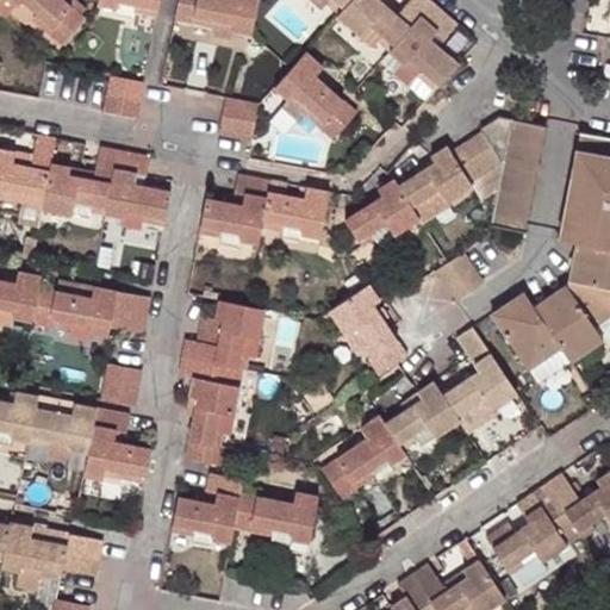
[(13,0),(0,0),(0,12),(6,18),(13,10),(27,22),(32,16),(37,11),(24,0),(22,0),(19,4),(13,0)]
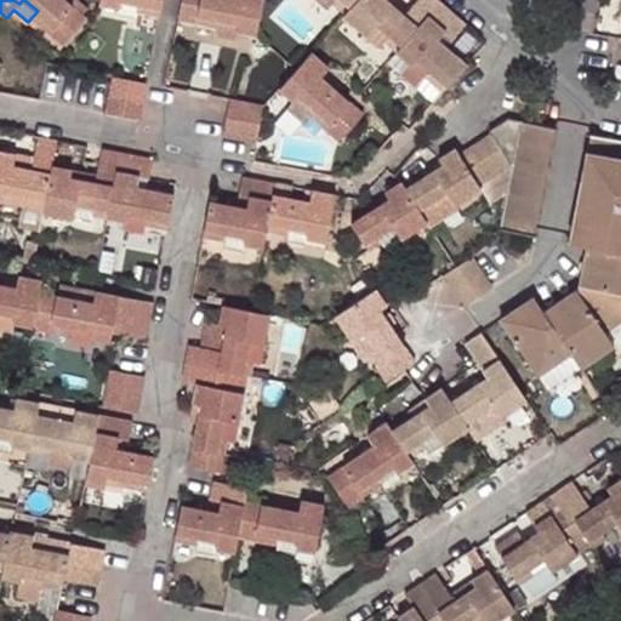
[(13,0),(20,4),(22,0),(24,0),(38,11),(33,16),(64,44),(84,21),(61,0),(13,0)]
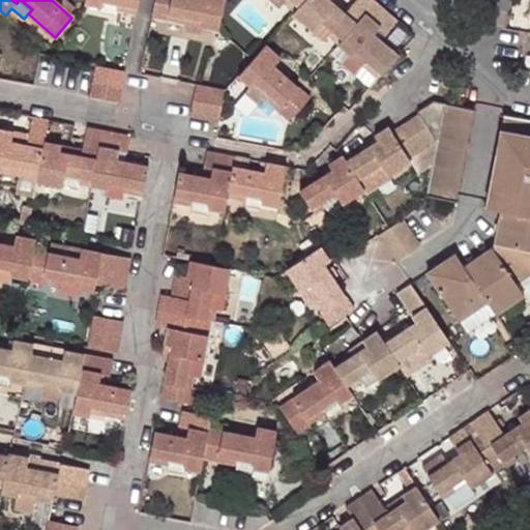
[(84,0),(84,3),(101,6),(102,0),(117,3),(116,9),(136,13),(138,0),(84,0)]
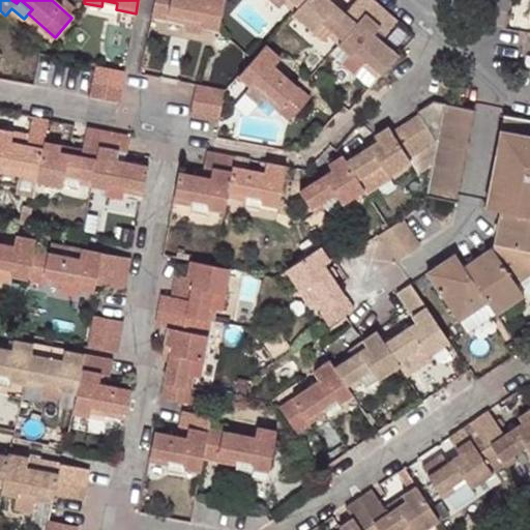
[(102,0),(101,6),(99,13),(115,16),(116,9),(117,3),(102,0)]
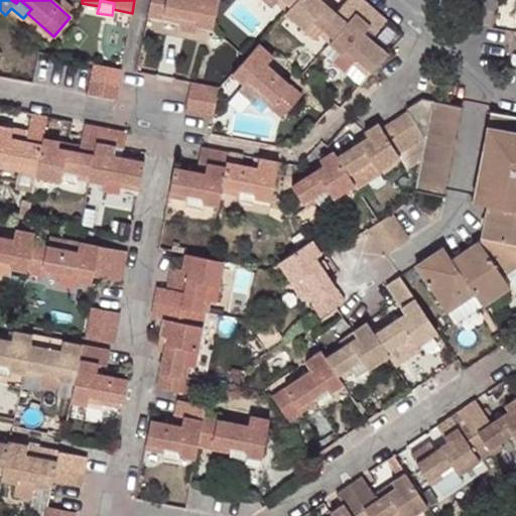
[(213,28),(218,0),(150,0),(147,16),(182,23),(183,16),(199,20),(198,25),(213,28)]
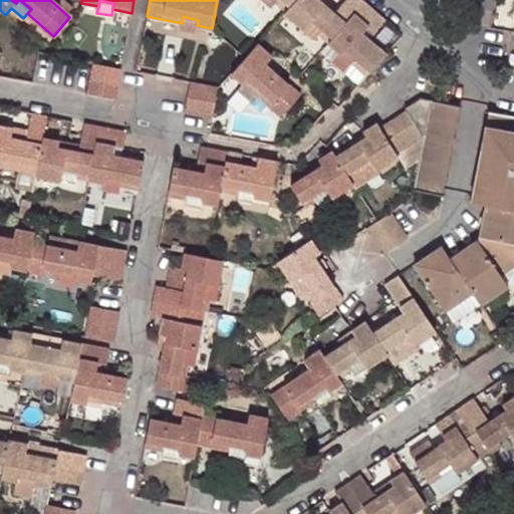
[(276,0),(275,2),(285,11),(294,0),(276,0)]
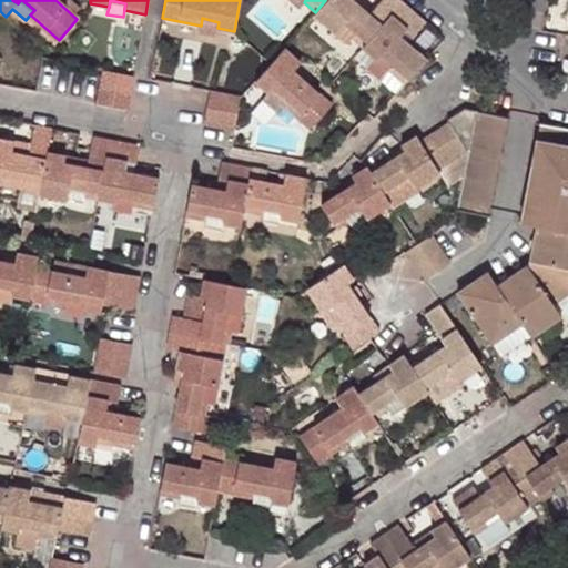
[(325,0),(315,12),(379,27),(402,2),(399,0),(381,0),(371,12),(355,0),(325,0)]
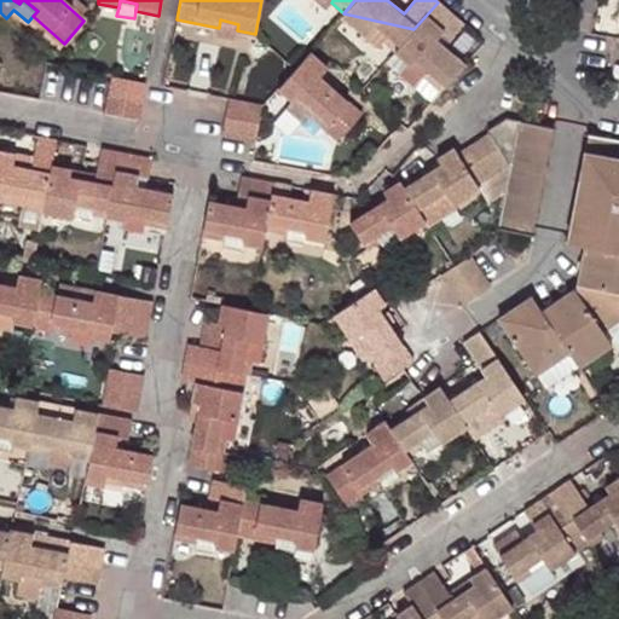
[(466,63),(445,45),(438,39),(445,32),(452,38),(464,24),(438,3),(414,29),(395,51),(411,64),(416,59),(429,70),(424,76),(441,91),(466,63)]
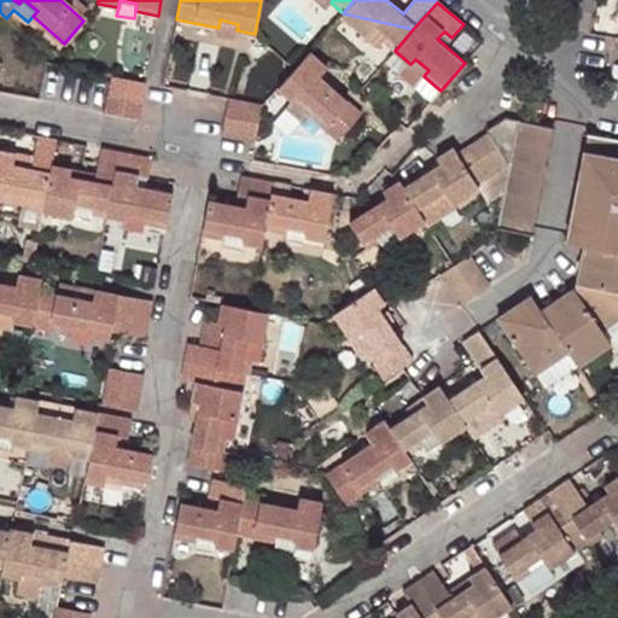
[(343,13),(342,15),(365,35),(374,24),(389,35),(384,41),(395,51),(413,29),(343,13)]
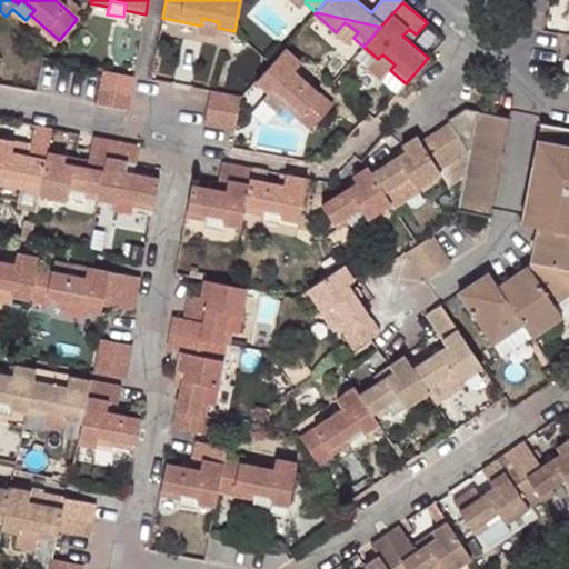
[(200,32),(216,36),(218,28),(219,22),(202,18),(201,26),(200,32)]
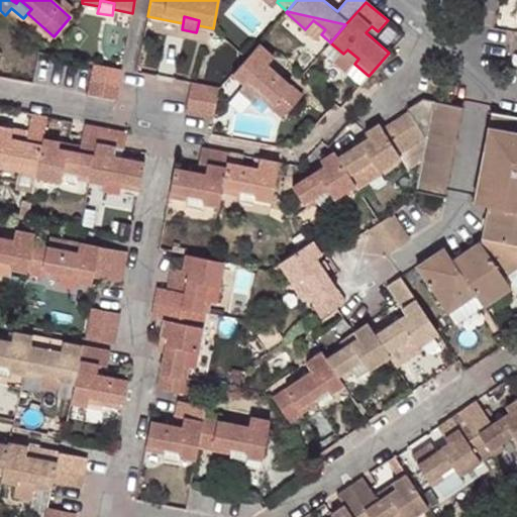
[(313,20),(305,29),(317,38),(321,34),(325,29),(313,20)]
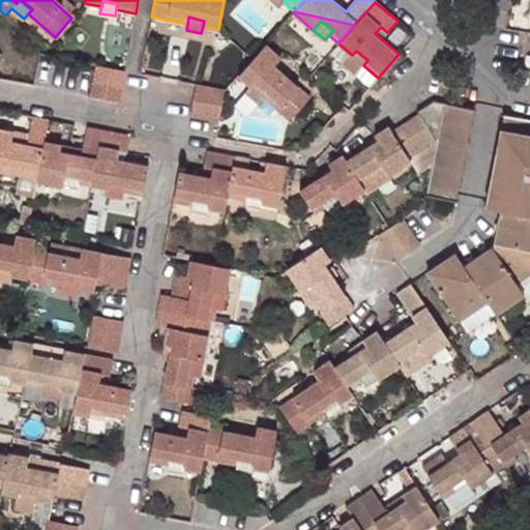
[(381,38),(387,32),(381,27),(375,33),(381,38)]
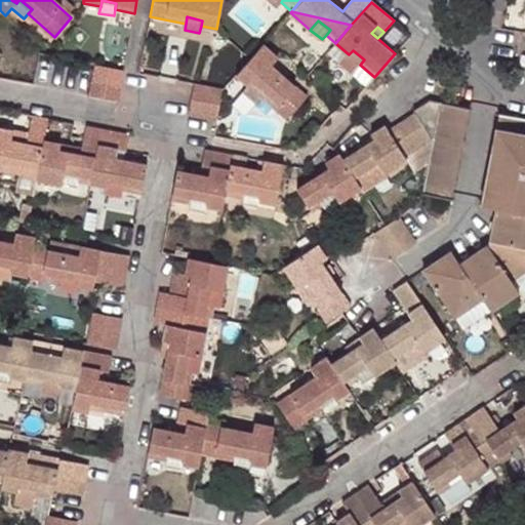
[(261,45),(249,58),(236,74),(248,85),(252,81),(264,90),(259,95),(286,120),(307,96),(272,66),(277,59),(261,45)]
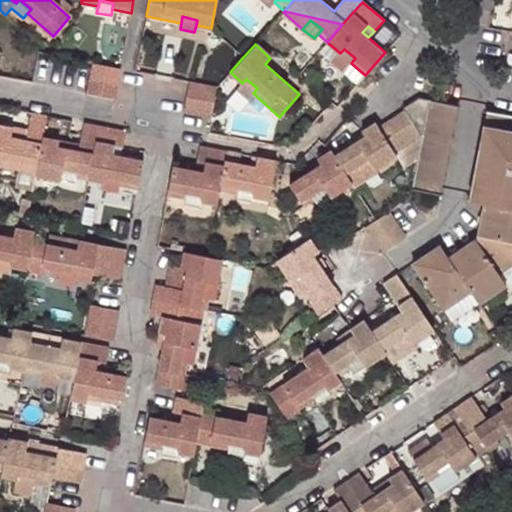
[(344,49),(340,53),(336,58),(347,68),(351,63),(355,58),(344,49)]
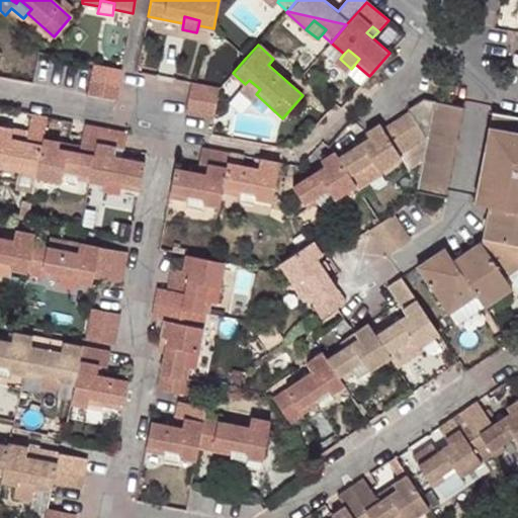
[(122,69),(94,64),(91,78),(119,83),(122,69)]
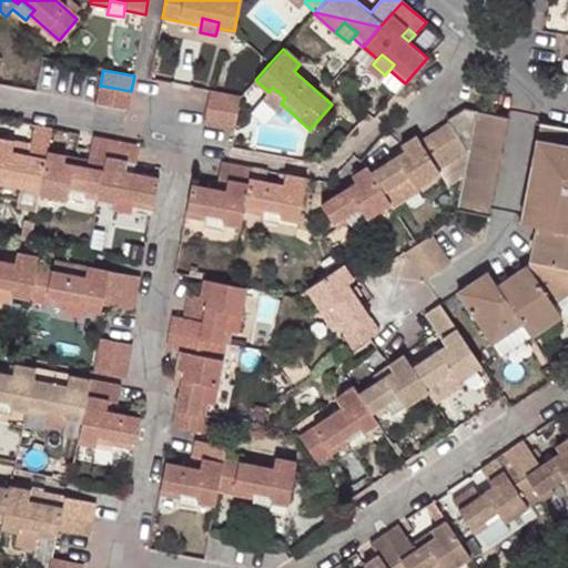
[(97,102),(128,109),(131,91),(100,85),(97,102)]
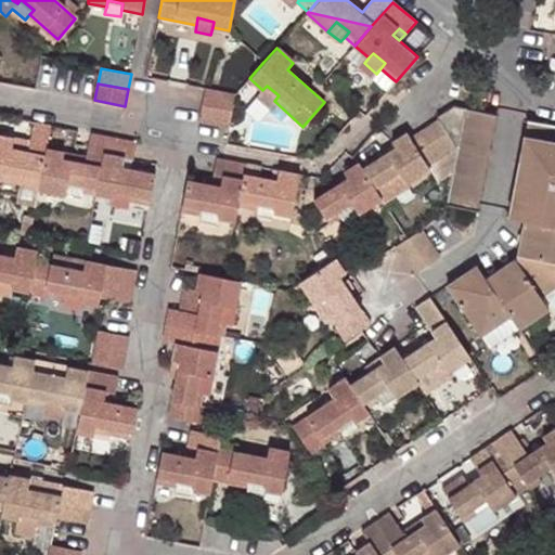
[(258,95),(270,106),(274,101),(279,95),(267,86),(262,90),(258,95)]
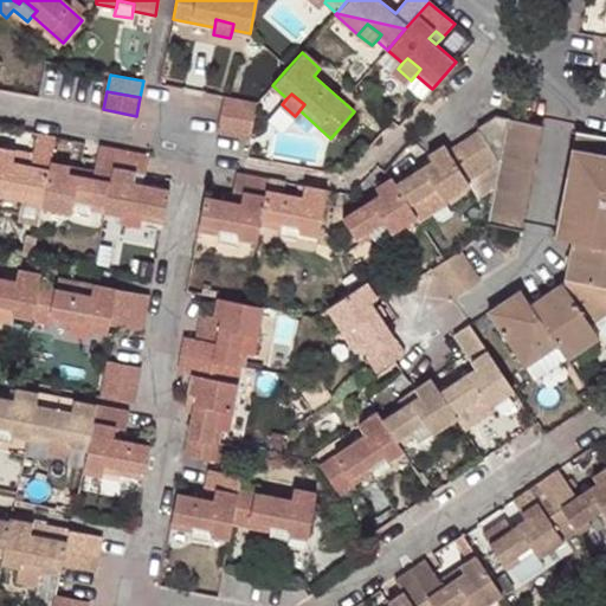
[(257,102),(224,96),(220,115),(255,121),(257,102)]
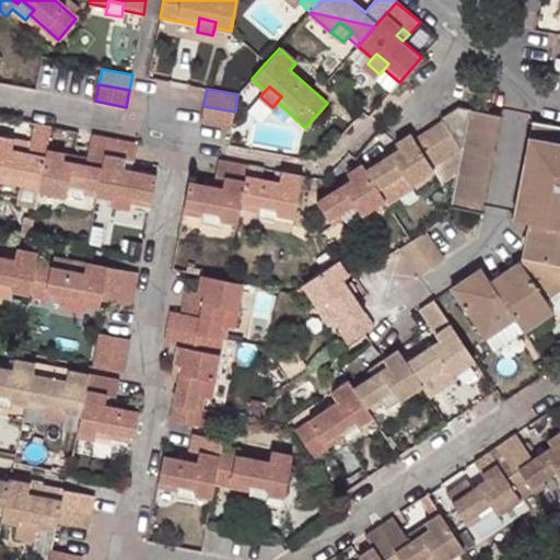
[(203,106),(201,123),(232,128),(235,112),(203,106)]
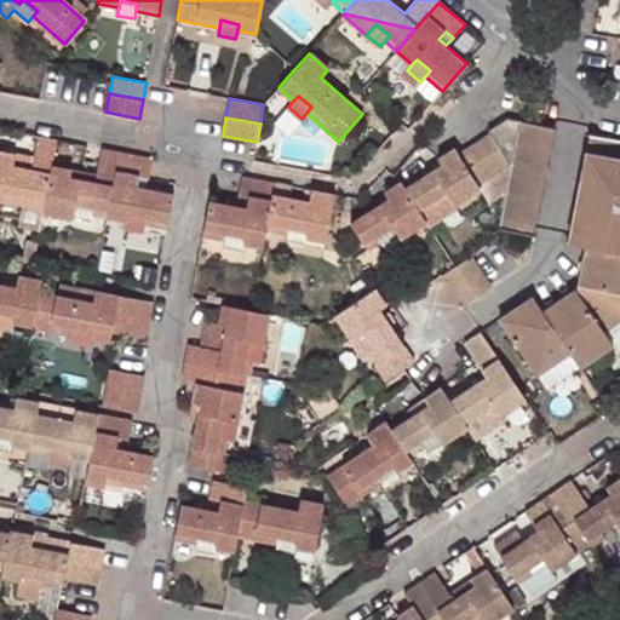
[(509,164),(511,164),(512,158),(516,139),(520,121),(506,119),(488,131),(491,133),(509,164)]
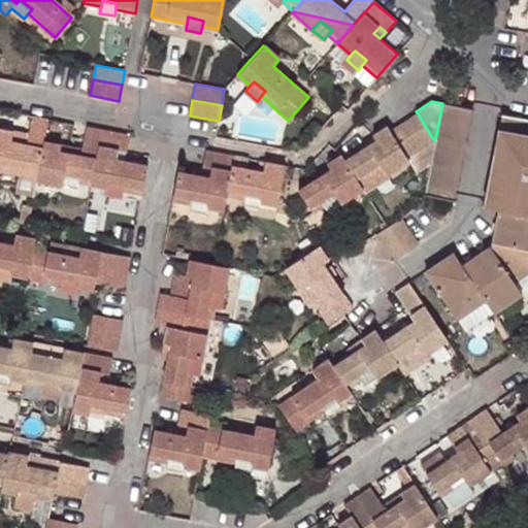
[(439,119),(468,124),(471,108),(442,103),(439,119)]
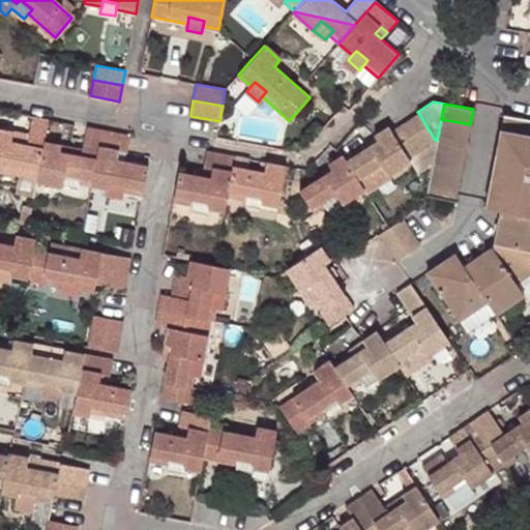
[(405,122),(421,148),(435,140),(419,114),(405,122)]
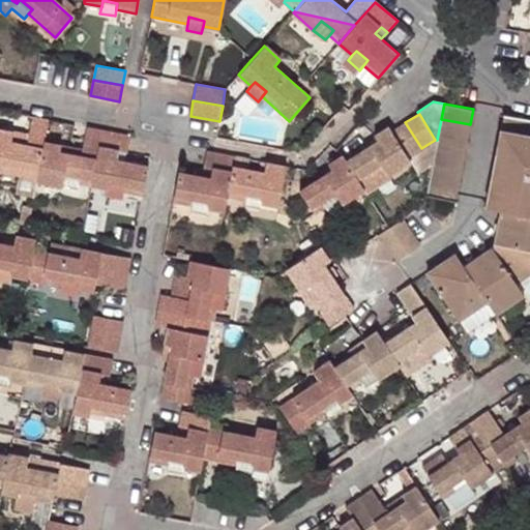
[(528,136),(529,125),(529,120),(503,115),(500,130),(528,136)]
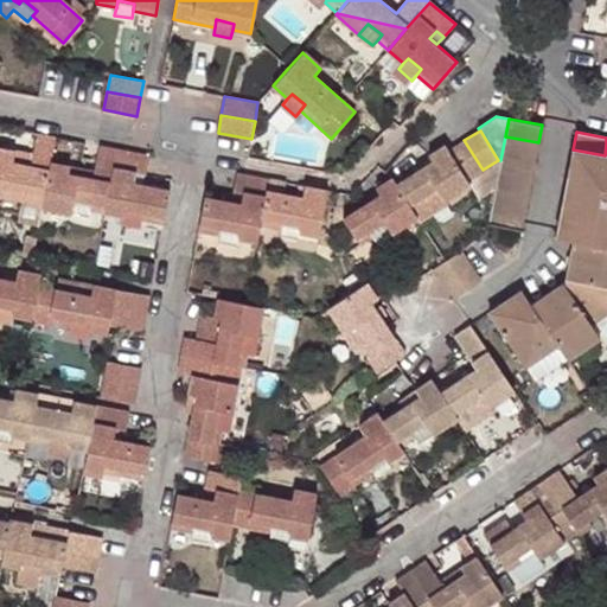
[(34,145),(32,157),(30,167),(13,164),(16,153),(0,149),(0,195),(4,196),(5,190),(21,193),(20,199),(43,204),(51,161),(56,138),(37,134),(34,145)]
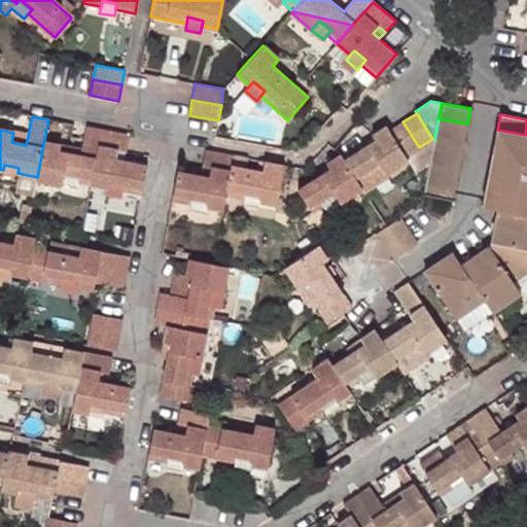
[(435,134),(464,139),(467,124),(438,118),(435,134)]
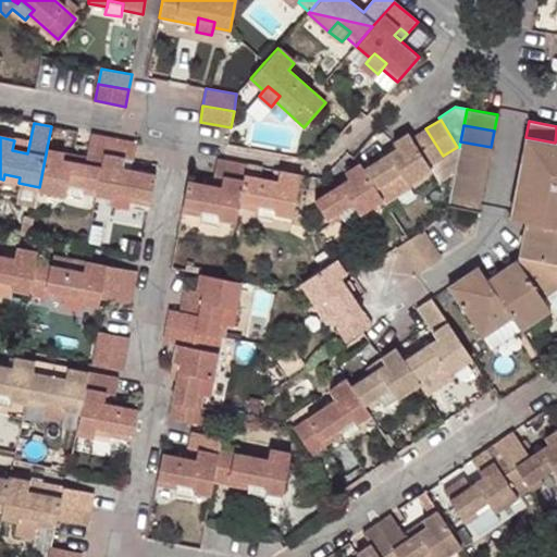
[(397,148),(363,170),(379,194),(383,200),(384,201),(410,185),(409,183),(432,169),(429,164),(412,138),(409,133),(394,143),(397,148)]
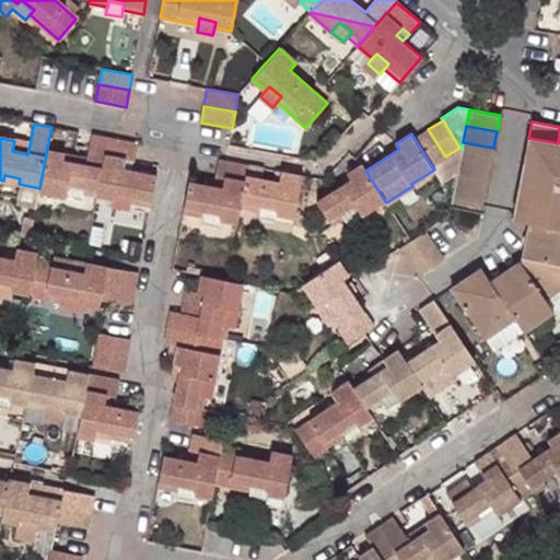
[(67,153),(47,149),(39,188),(39,191),(66,197),(68,184),(84,186),(83,193),(96,195),(107,138),(92,135),(90,146),(85,164),(66,161),(67,153)]
